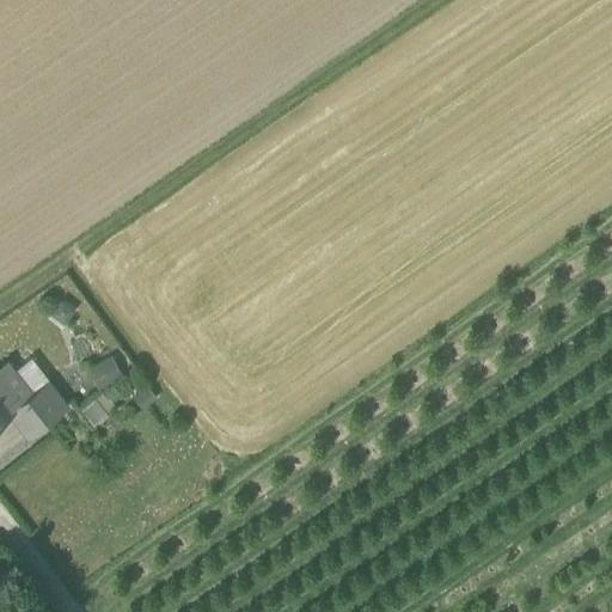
[(74,307),(60,298),(49,312),(63,323),(74,307)]
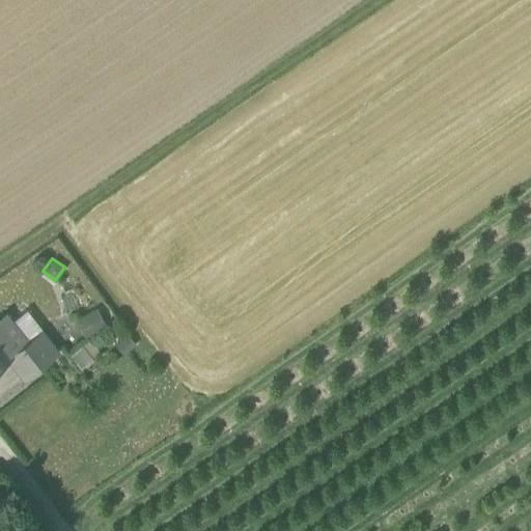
[(107,325),(96,306),(76,317),(86,336),(107,325)]
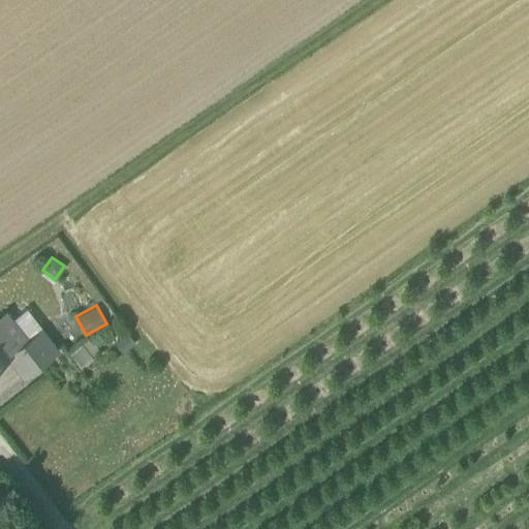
[(11,316),(28,338),(40,329),(24,307),(11,316)]
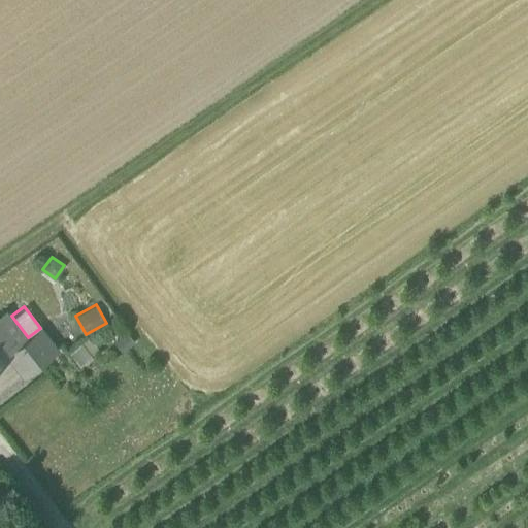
[(10,315),(0,322),(0,332),(12,350),(28,337),(11,316),(10,315)]
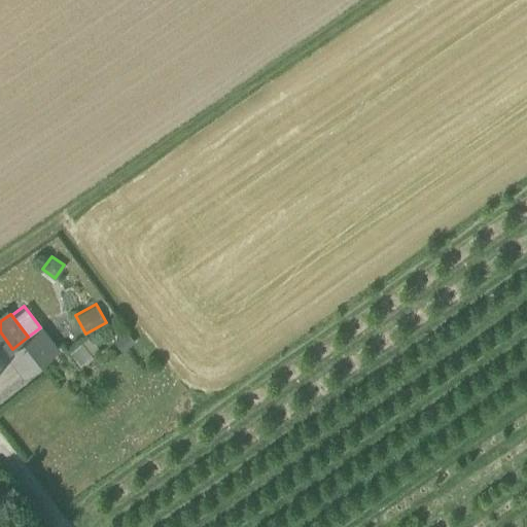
[(58,349),(40,327),(28,337),(12,349),(13,350),(8,353),(26,375),(58,349)]
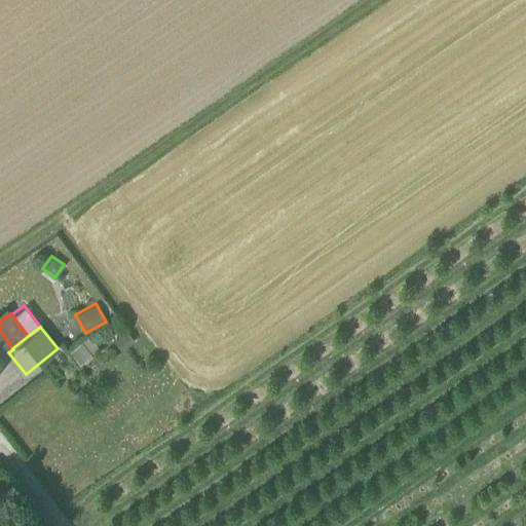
[(134,340),(125,329),(113,339),(122,350),(134,340)]
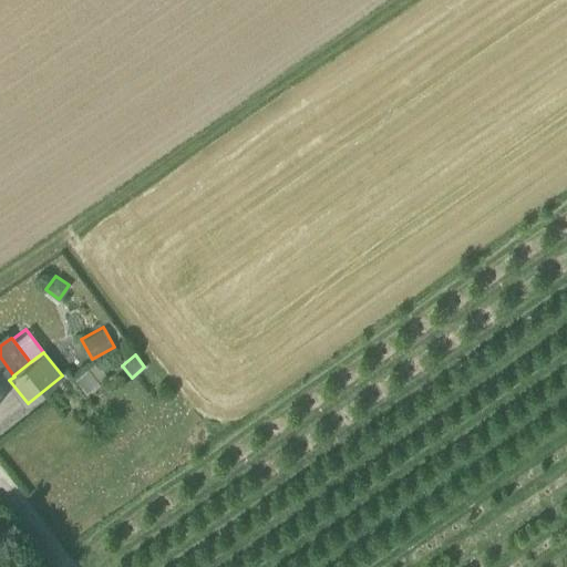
[(14,377),(13,375),(0,357),(0,387),(9,380),(14,377)]
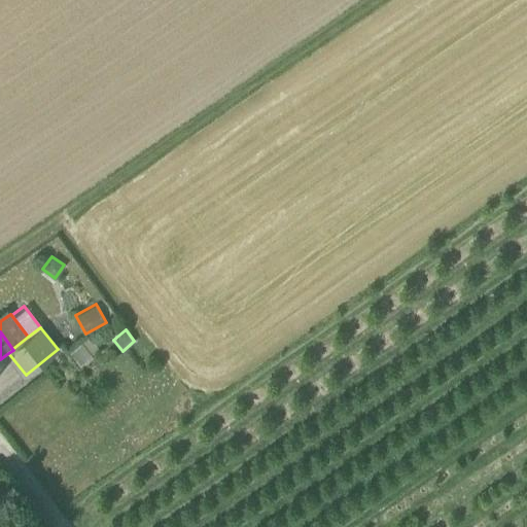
[(90,335),(82,341),(93,354),(101,349),(90,335)]
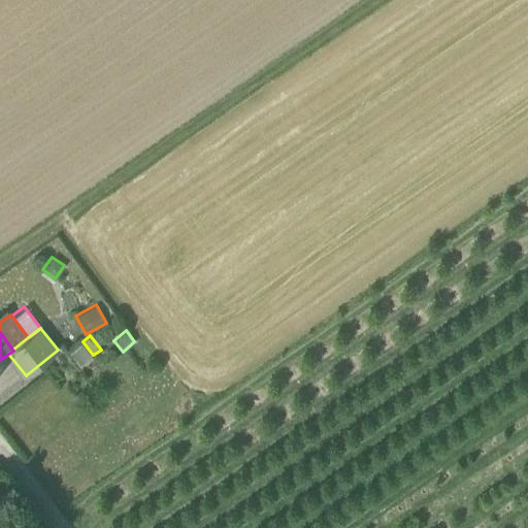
[(93,355),(83,341),(69,352),(79,366),(93,355)]
